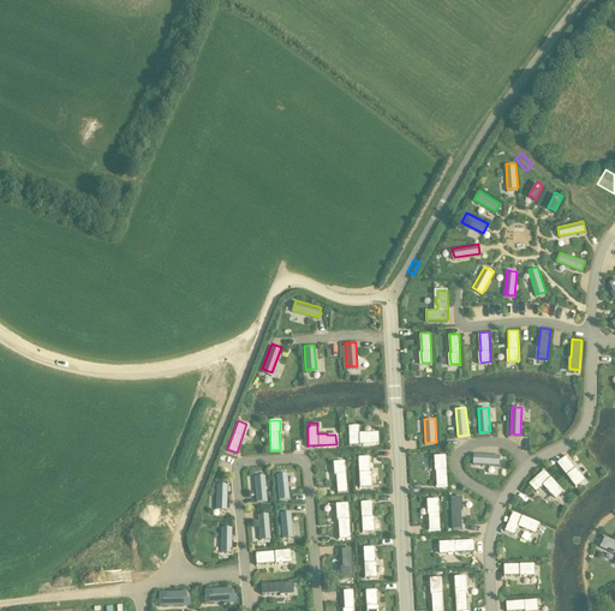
[(358,424),(347,425),(348,444),(378,442),(377,431),(358,432),(358,424)]
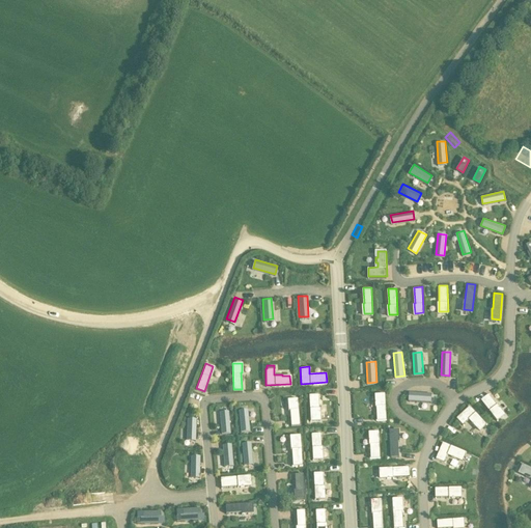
[(410,391),(409,399),(430,400),(430,392),(410,391)]
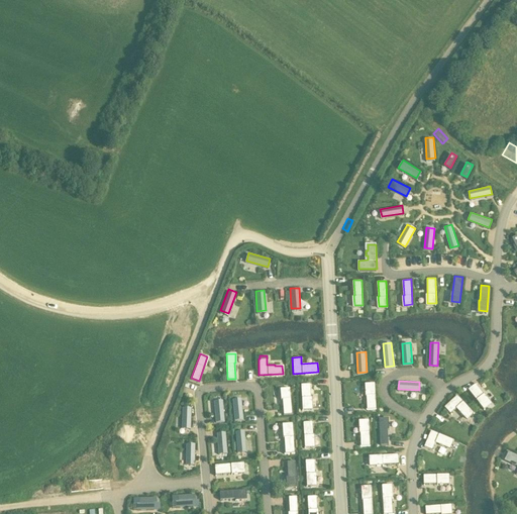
[(475,382),(468,388),(483,407),(490,402),(487,398),(488,397),(484,392),(483,393),(475,382)]
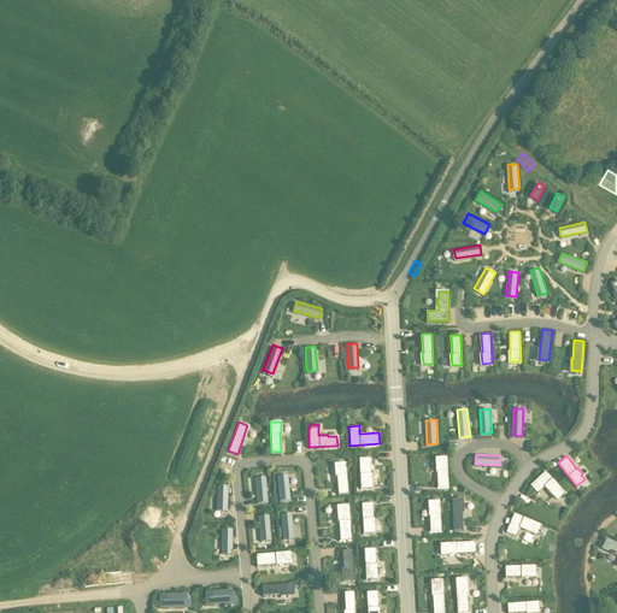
[(370,457),(359,457),(360,487),(371,485),(371,479),(372,479),(371,472),(370,472),(370,457)]
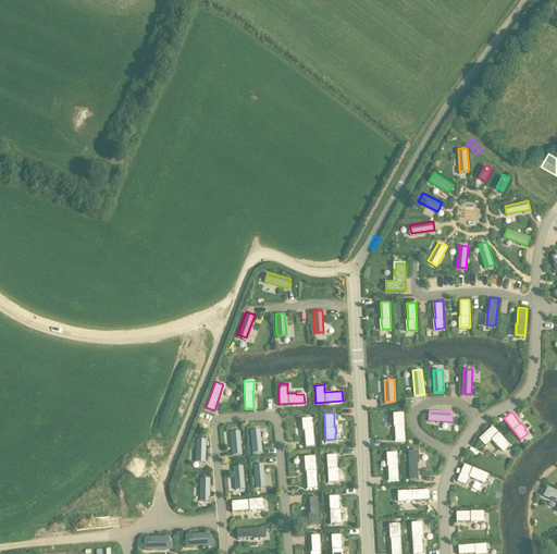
[(395,419),(394,419),(394,426),(395,426),(396,440),(406,439),(404,413),(395,414),(395,419)]
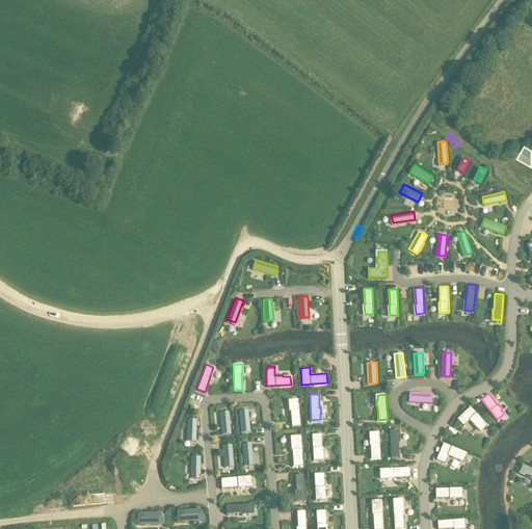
[(297,399),(289,399),(290,410),(291,425),(299,425),(297,399)]
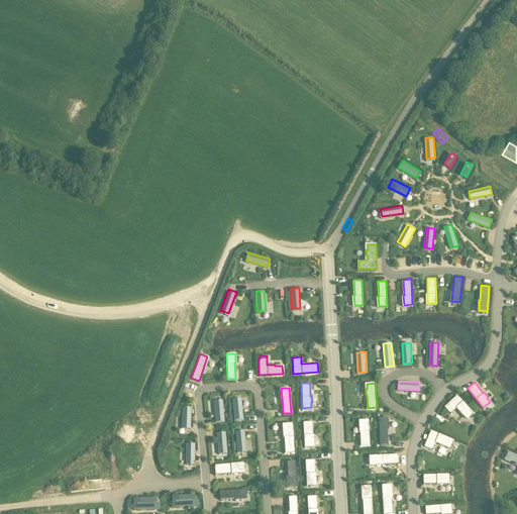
[(457,394),(445,406),(450,412),(457,406),(460,410),(459,410),(462,413),(463,412),(468,417),(474,412),(457,394)]
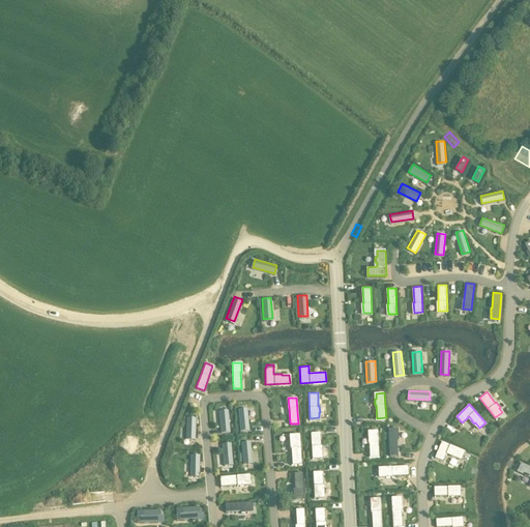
[(247,408),(238,409),(240,430),(248,429),(247,408)]
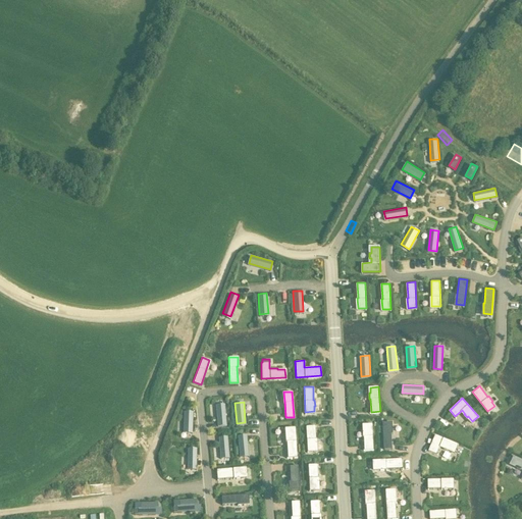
[(224,404),(215,405),(217,424),(226,424),(224,404)]
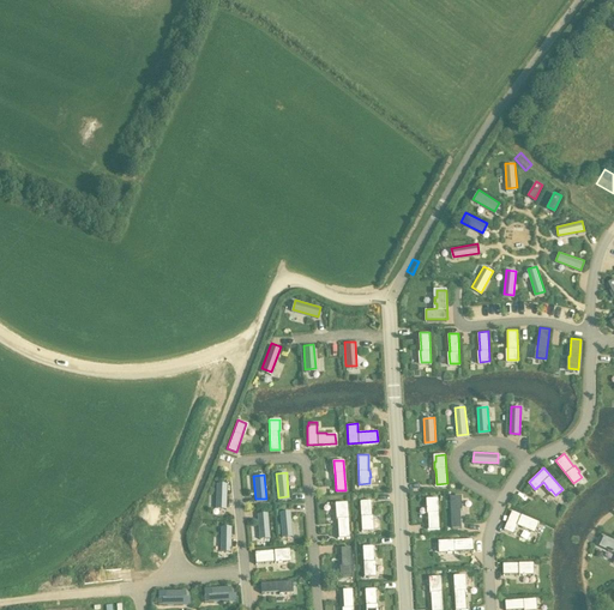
[(216,482),(216,506),(226,506),(227,482),(216,482)]
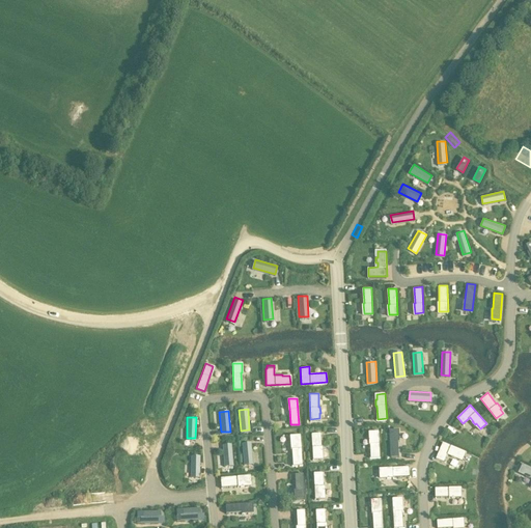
[(398,429),(390,429),(391,455),(399,455),(398,440),(399,440),(398,429)]
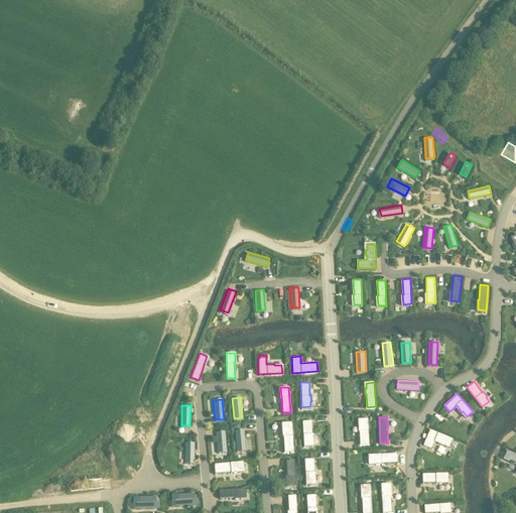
[(360,424),(359,424),(359,430),(360,430),(361,443),(370,442),(369,418),(360,419),(360,424)]
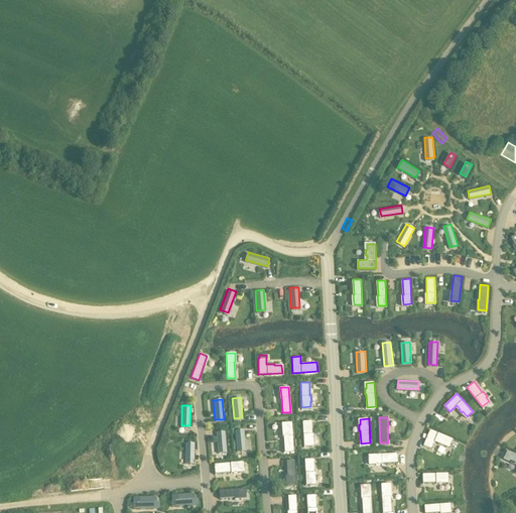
[(310,419),(302,420),(303,444),(312,444),(312,439),(313,438),(312,432),(311,432),(310,419)]
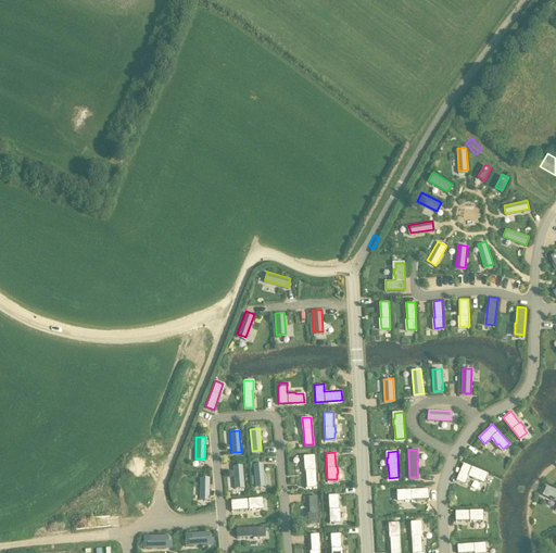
[(305,462),(304,462),(304,469),(305,469),(306,487),(316,486),(315,455),(304,456),(305,462)]
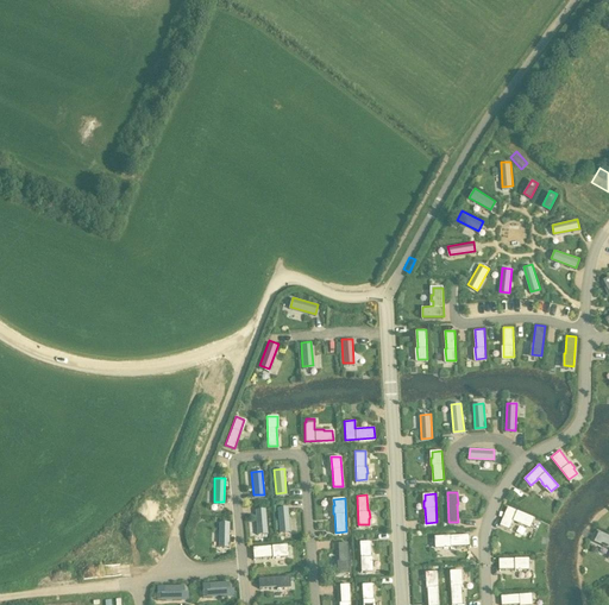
[(288,505),(277,506),(280,530),(290,529),(288,505)]
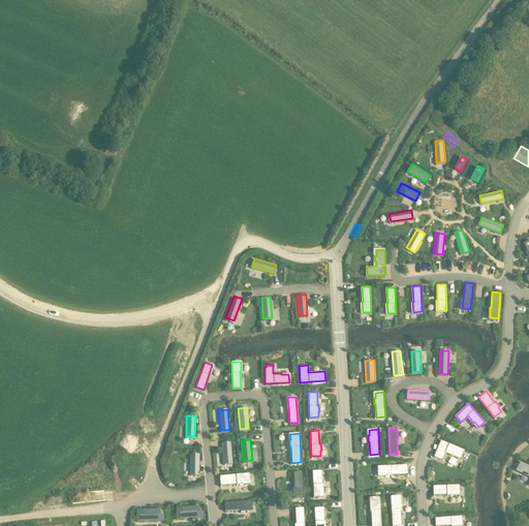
[(441,439),(435,456),(442,459),(446,451),(450,453),(450,454),(454,455),(455,455),(461,457),(464,449),(441,439)]
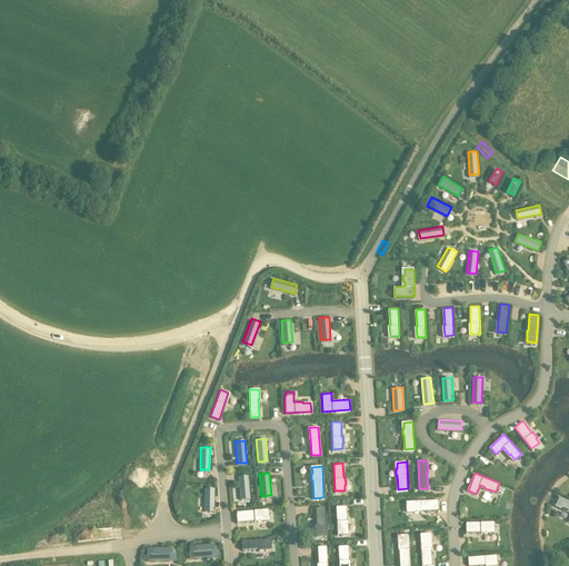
[(248,475),(238,475),(240,497),(250,496),(248,475)]
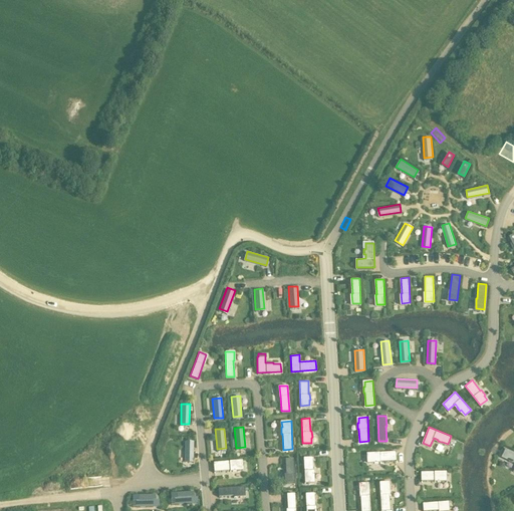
[(185,440),(185,460),(193,460),(194,440),(185,440)]
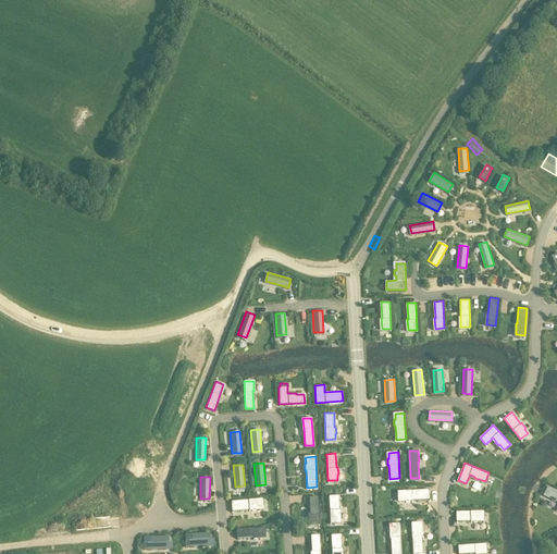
[(556,489),(549,485),(546,494),(552,496),(551,499),(556,501),(556,499),(556,508),(556,509),(556,489)]
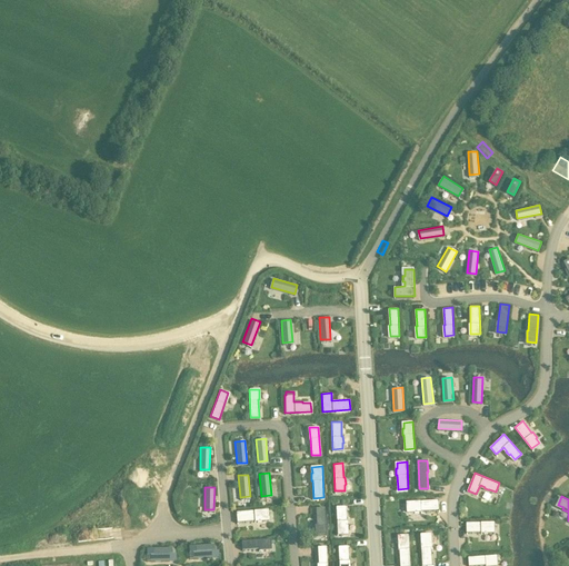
[(439,498),(408,500),(408,510),(415,510),(415,512),(421,510),(421,509),(439,509),(439,498)]
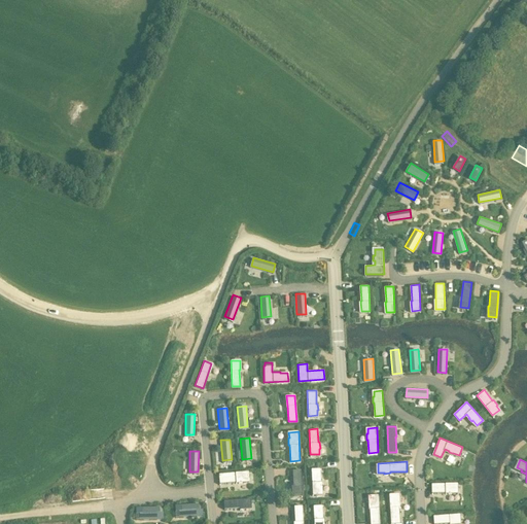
[(320,467),(311,468),(312,493),(321,493),(321,487),(322,487),(321,481),(320,467)]
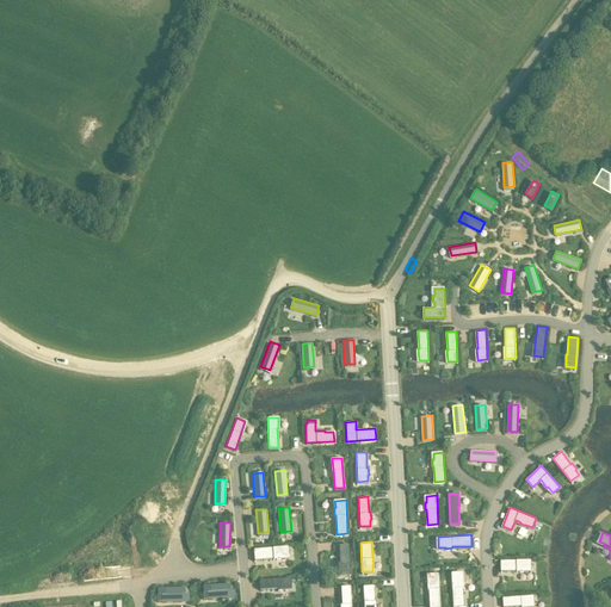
[(340,562),(339,562),(339,574),(350,573),(349,543),(339,544),(340,562)]
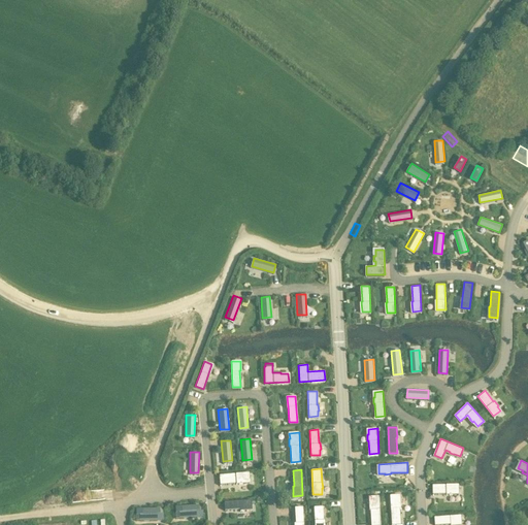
[(248,471),(219,473),(220,483),(236,482),(236,483),(243,483),(243,482),(249,481),(248,471)]
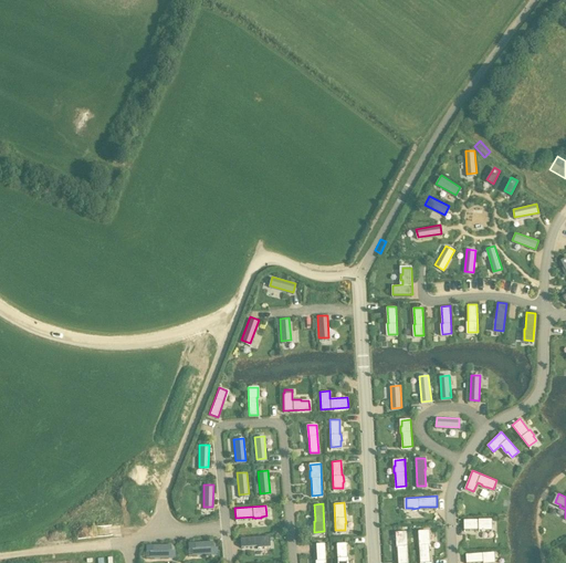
[(491,518),(464,519),(464,529),(479,528),(479,529),(485,529),(485,528),(491,528),(491,518)]
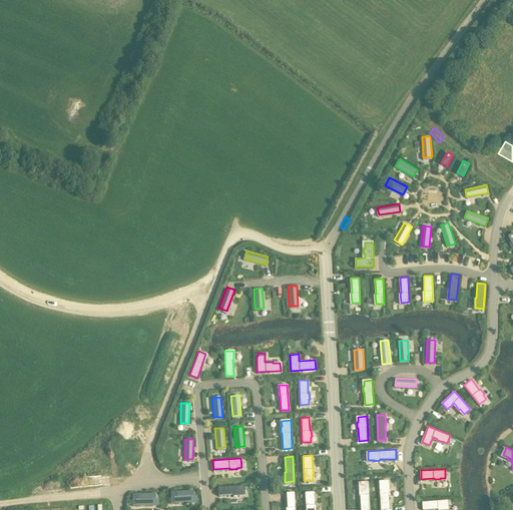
[(388,480),(379,481),(381,509),(390,508),(389,492),(390,492),(390,486),(389,486),(388,480)]
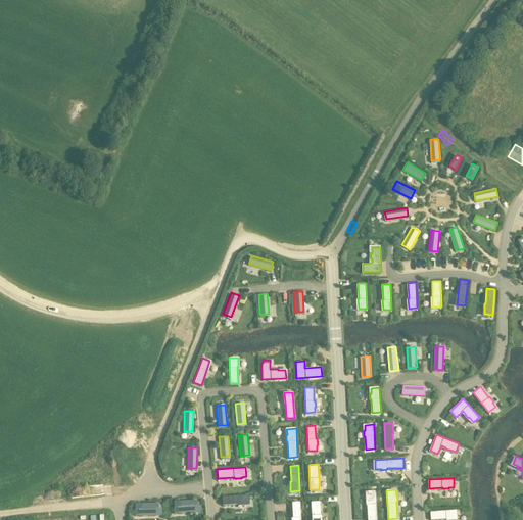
[(367,498),(366,498),(367,504),(368,504),(368,519),(370,519),(378,519),(376,490),(367,491),(367,498)]
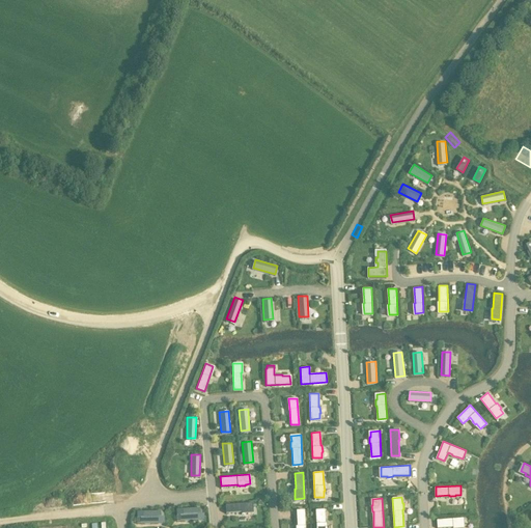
[(251,502),(225,504),(226,511),(242,510),(242,511),(252,511),(251,502)]
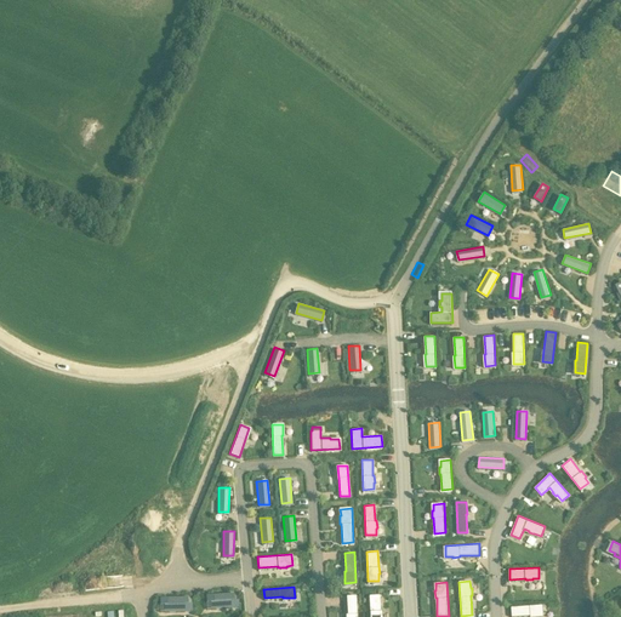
[(214,600),(210,600),(211,607),(232,606),(231,599),(234,599),(234,592),(214,593),(214,600)]
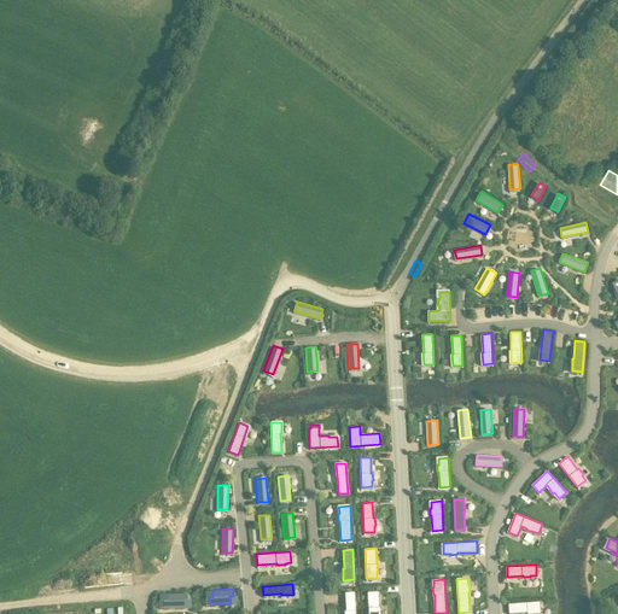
[(355,613),(354,591),(344,592),(345,610),(344,613),(355,613)]
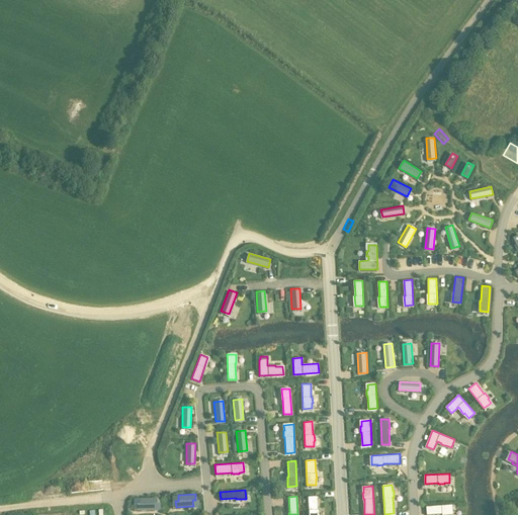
[(317,496),(308,496),(309,514),(318,514),(318,509),(317,509),(317,496)]
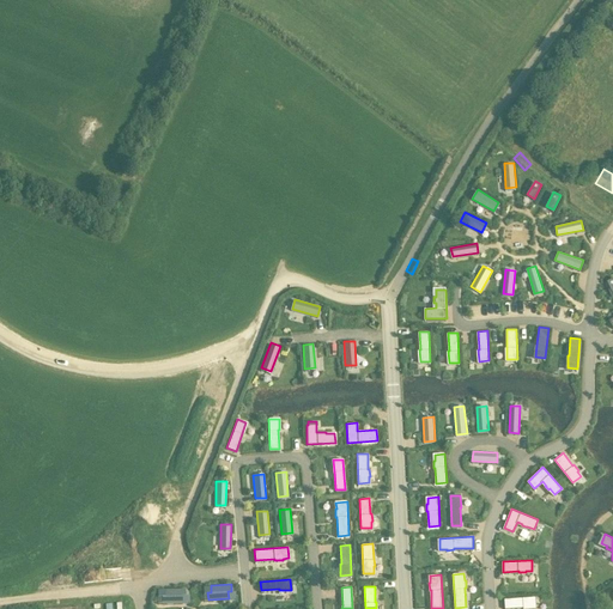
[(165,596),(162,596),(162,602),(182,602),(182,595),(186,595),(186,588),(165,588),(165,596)]
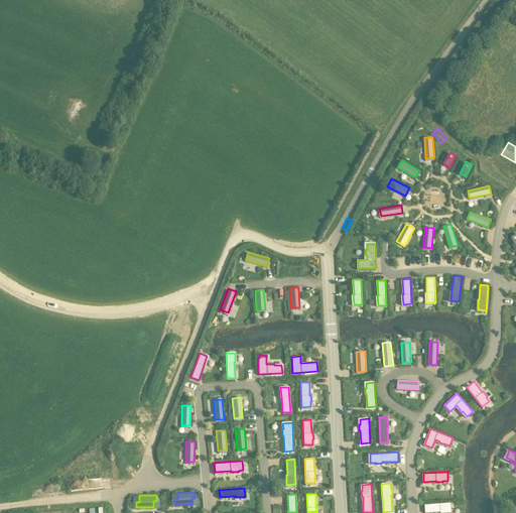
[(449,502),(424,504),(425,512),(440,511),(450,511),(449,502)]
